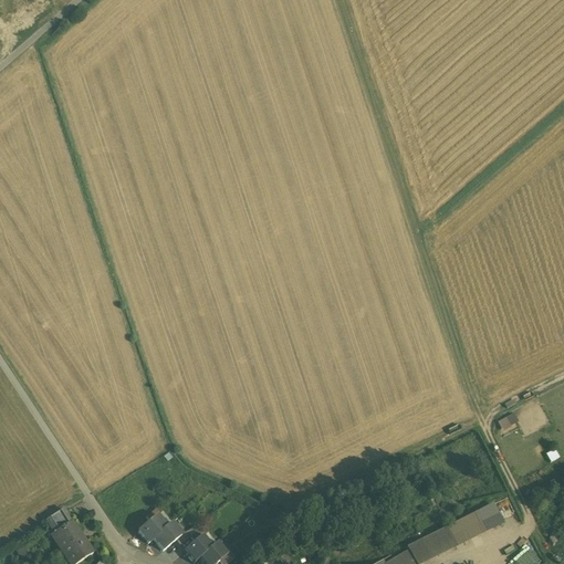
[(495,420),(501,429),(519,420),(513,410),(495,420)]
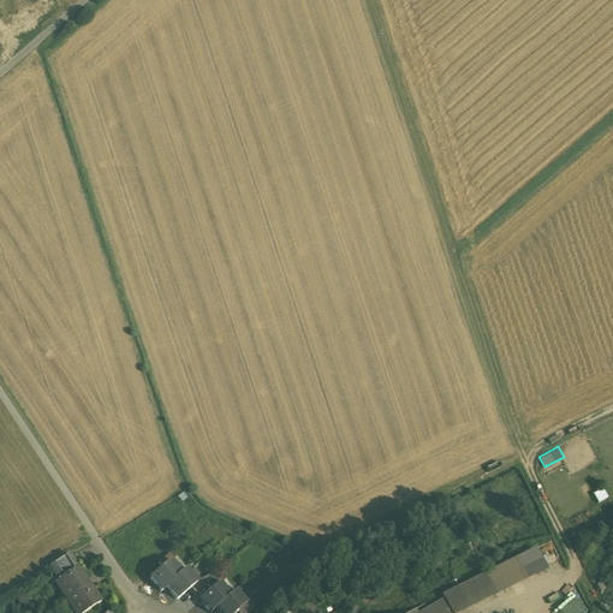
[(602,487),(594,491),(596,499),(606,495),(602,487)]
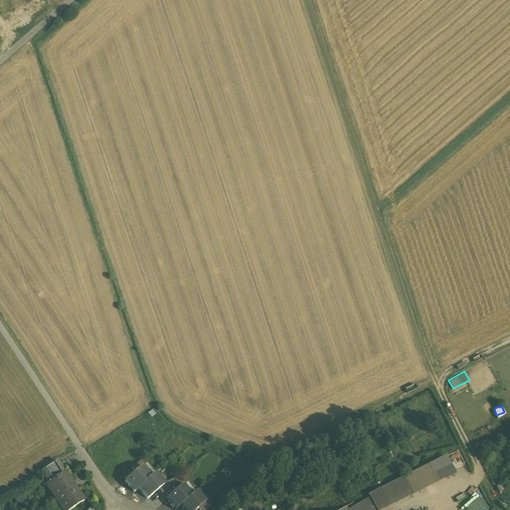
[(426,464),(435,482),(451,474),(442,456),(426,464)]
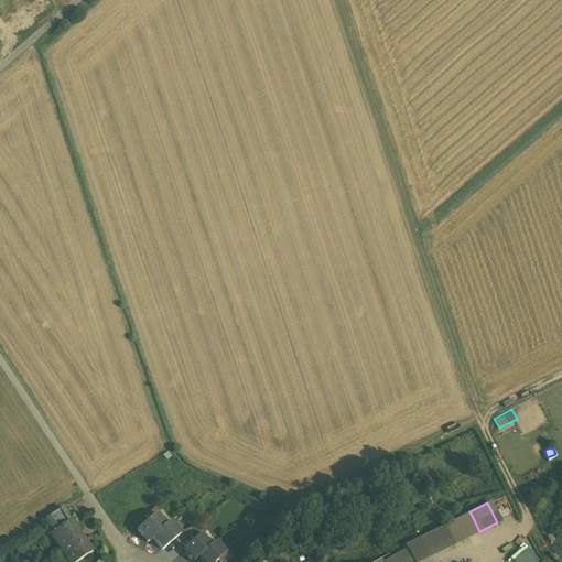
[(41,516),(51,530),(69,518),(60,504),(41,516)]
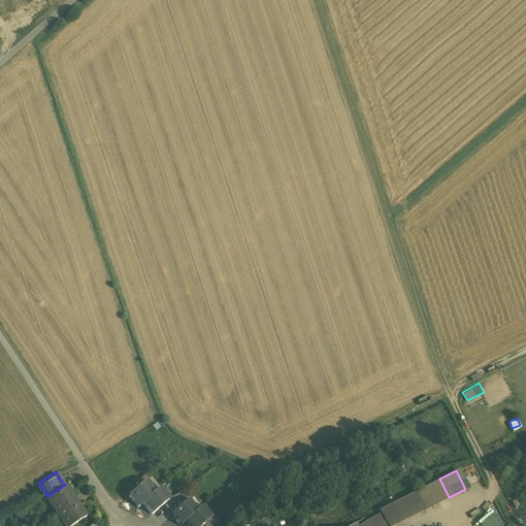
[(133,482),(137,486),(144,481),(146,479),(142,473),(133,482)]
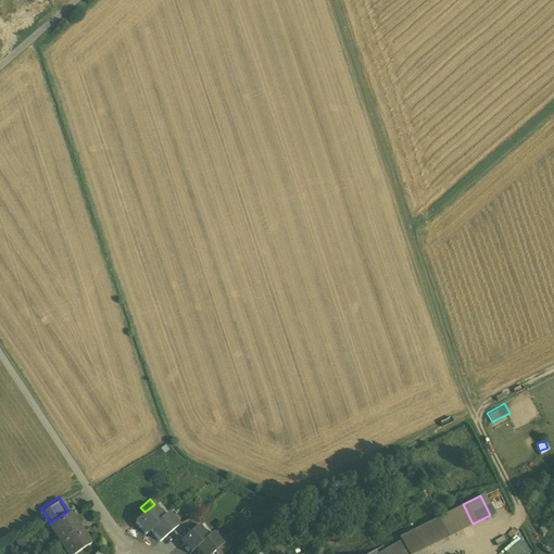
[(398,540),(375,553),(405,553),(406,553),(412,553),(473,524),(463,504),(397,537),(398,540)]
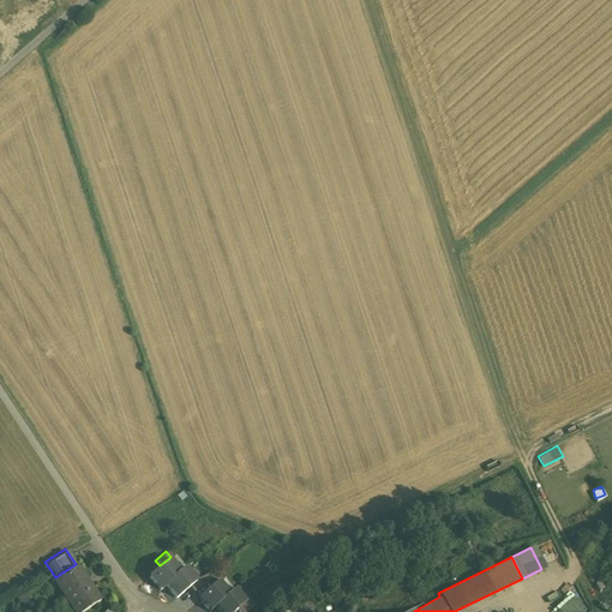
[(160,565),(148,576),(159,588),(165,583),(179,571),(168,559),(160,565)]
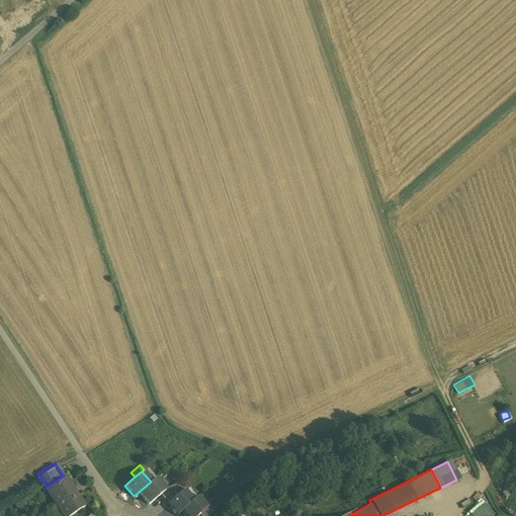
[(64,476),(47,487),(60,507),(57,509),(62,515),(65,515),(82,505),(64,476)]
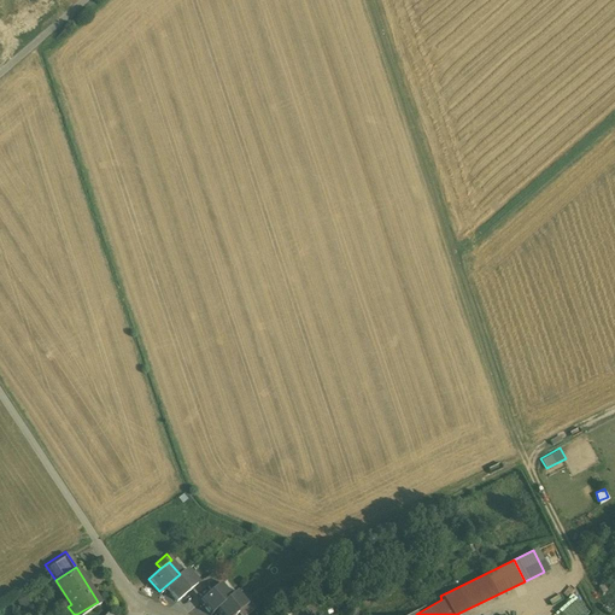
[(180,574),(165,586),(176,599),(191,587),(195,583),(185,569),(180,574)]
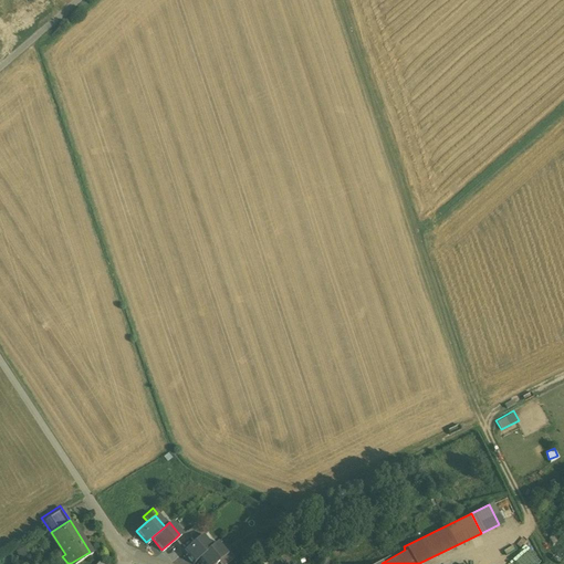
[(188,536),(192,541),(200,535),(202,533),(198,528),(188,536)]
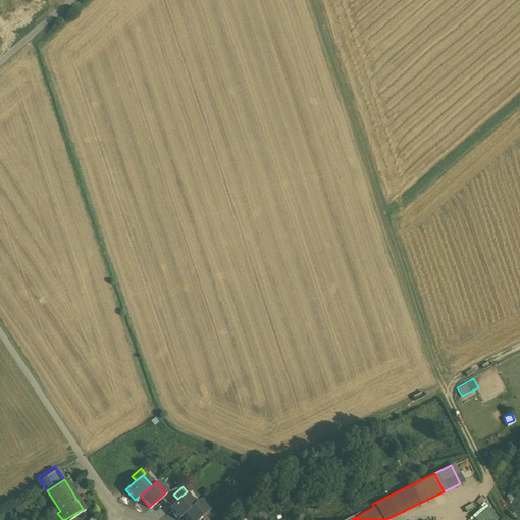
[(170,488),(165,492),(161,497),(165,501),(174,494),(170,488)]
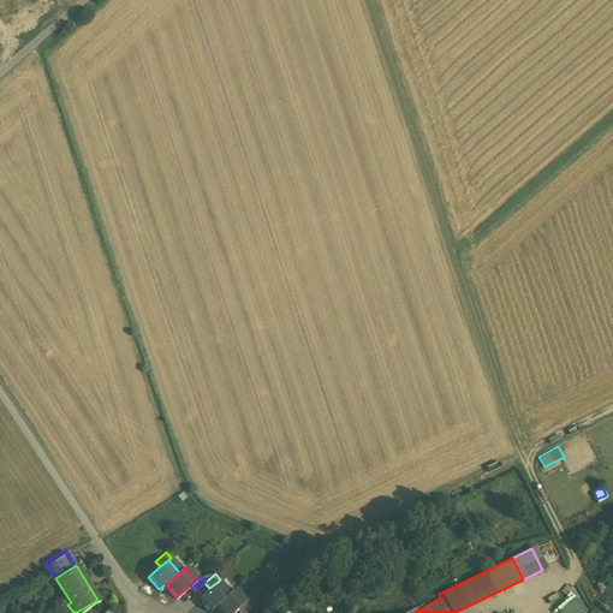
[(52,581),(67,605),(71,602),(55,578),(52,581)]
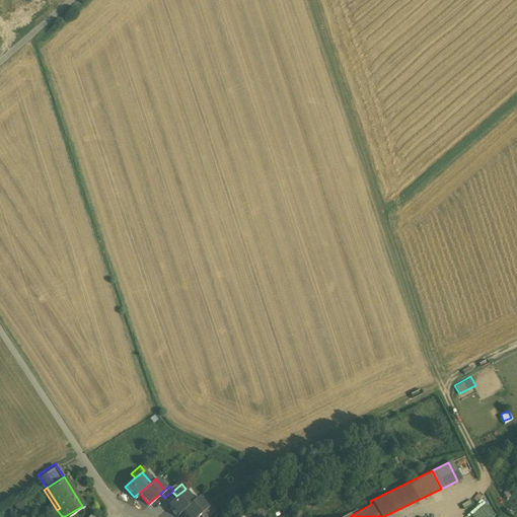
[(176,496),(166,505),(175,515),(180,511),(193,501),(183,491),(176,496)]
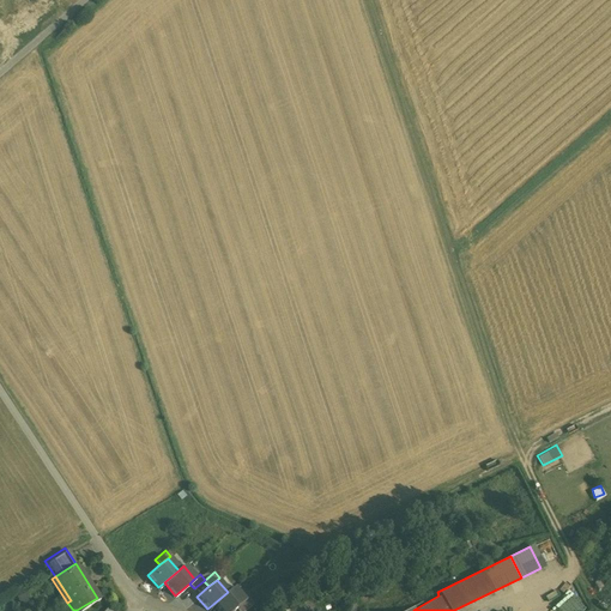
[(228,592),(213,604),(218,610),(230,610),(236,606),(243,600),(233,587),(228,592)]
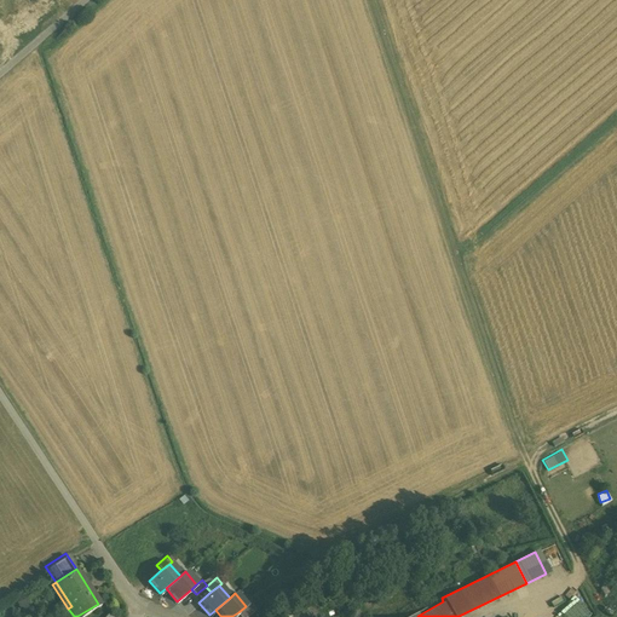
[(246,606),(238,612),(242,616),(243,616),(253,610),(249,604),(246,606)]
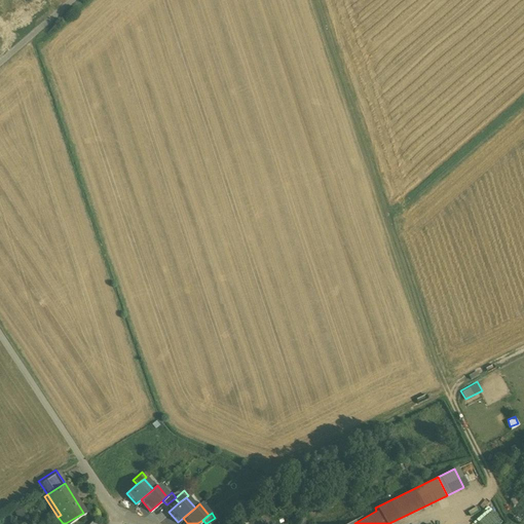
[(268,523),(262,514),(256,518),(260,523),(268,523)]
